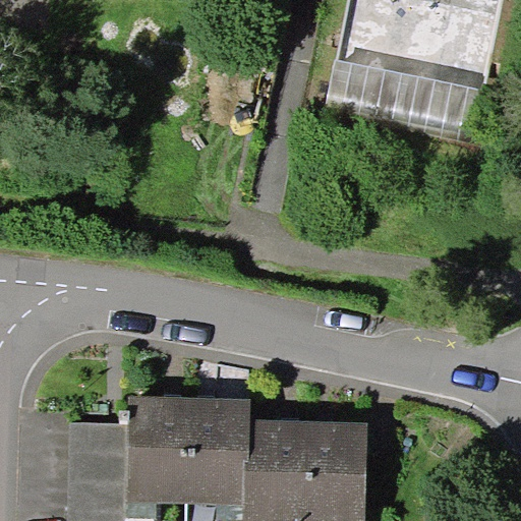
[(503,0),(349,0),(327,109),(473,139),(503,0)]
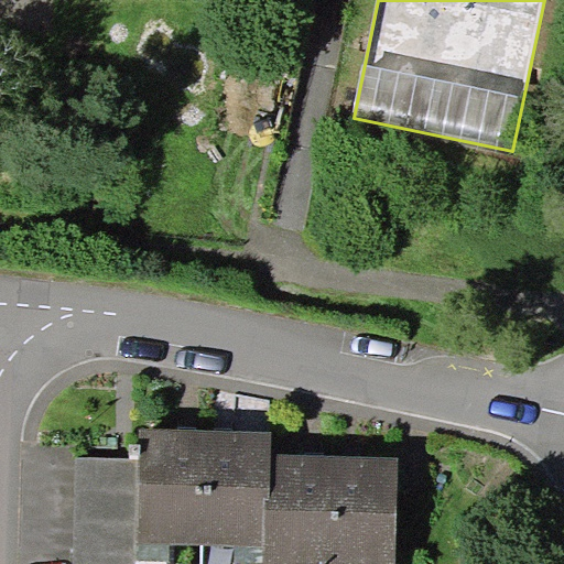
[(140,457),(137,561),(171,561),(171,543),(202,543),(204,429),(140,427),(140,457)]
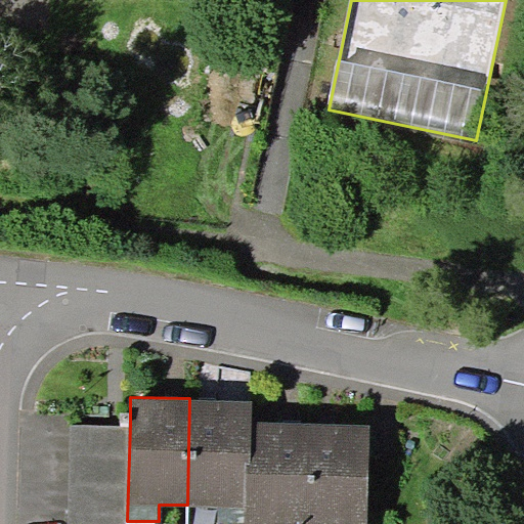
[(187,505),(218,506),(217,523),(245,523),(246,507),(247,463),(249,463),(250,421),(250,400),(189,398),(187,505)]
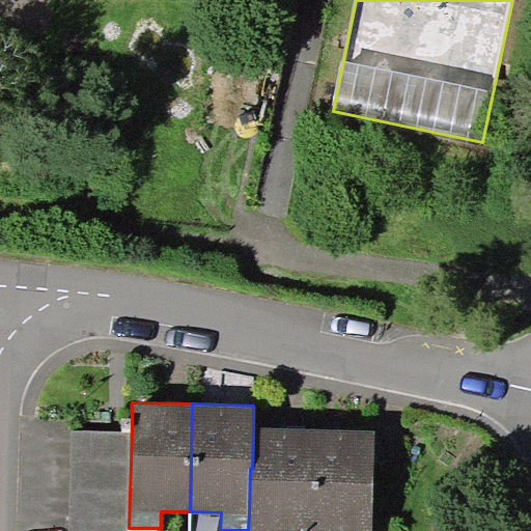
[(309,530),(312,427),(295,427),(253,426),(252,469),(250,469),(249,513),(248,530),(309,530)]
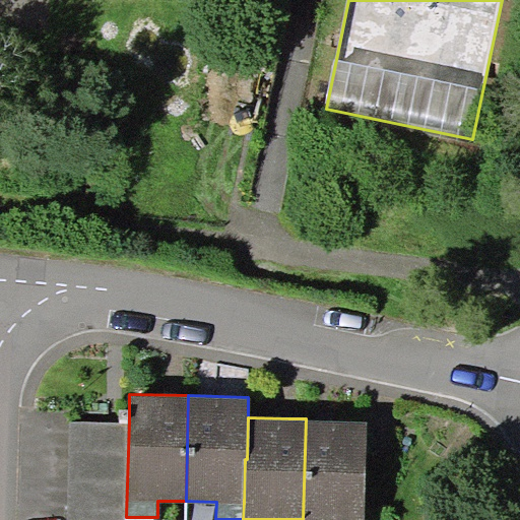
[(323,418),(306,418),(303,519),(365,519),(367,420),(323,418)]
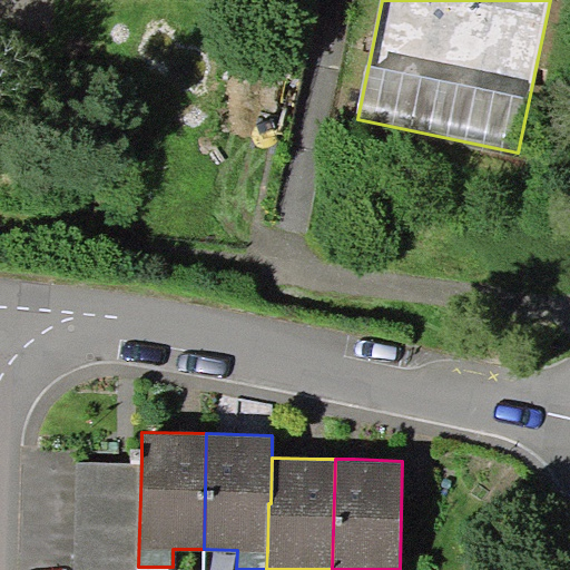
[(137,569),(138,567),(141,462),(77,462),(74,569),(137,569)]
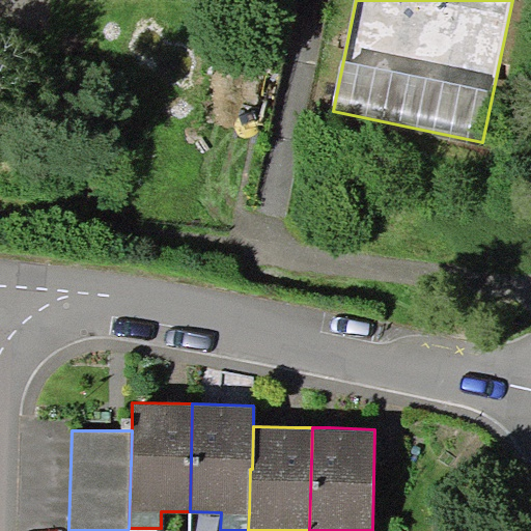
All buildings are outlined.
